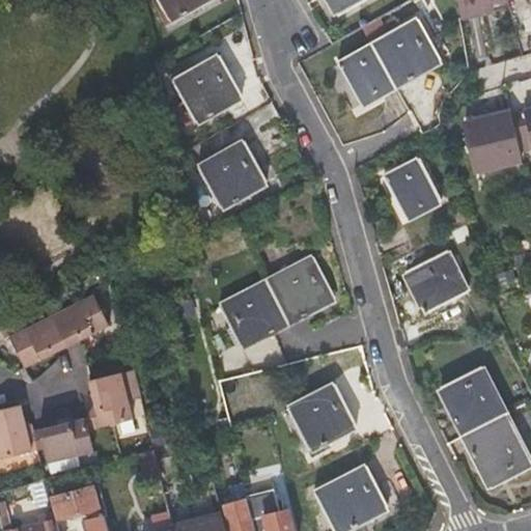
[(175,10),(178,9),(172,0),(159,0),(168,15),(175,10)]
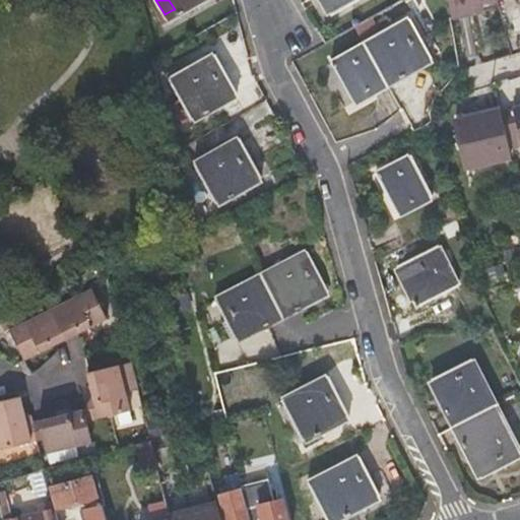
[(182,9),(181,8),(180,6),(190,0),(169,0),(175,9),(172,10),(175,13),(182,9)]
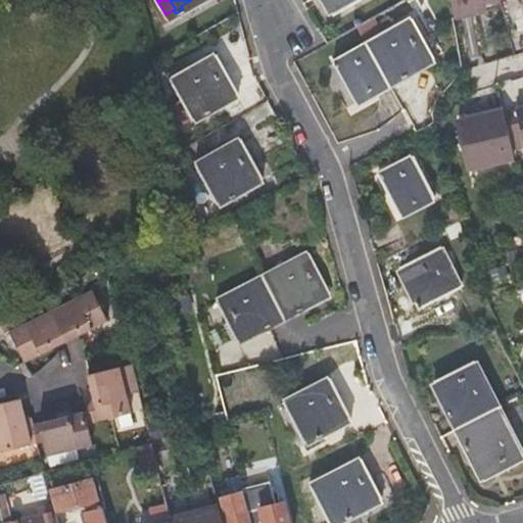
[(332,12),(347,3),(345,0),(328,0),(326,1),(332,12)]
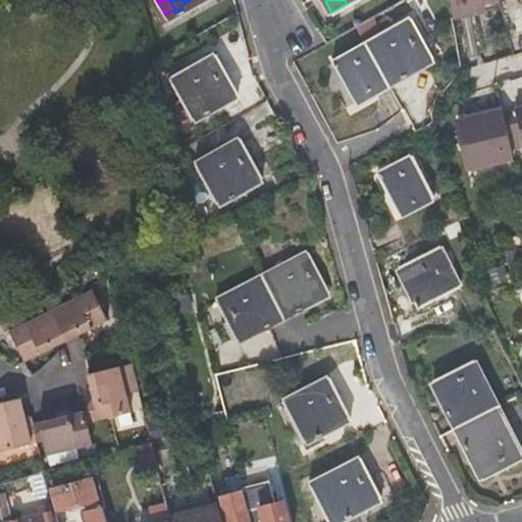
[(442,0),(449,20),(470,14),(468,6),(477,4),(490,0),(442,0)]
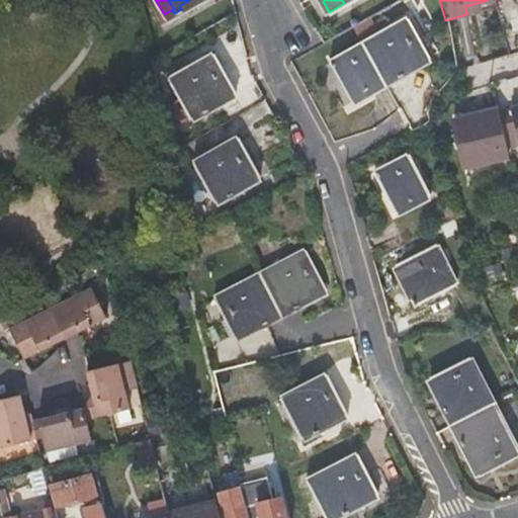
[(464,6),(466,14),(476,11),(473,4),(464,6)]
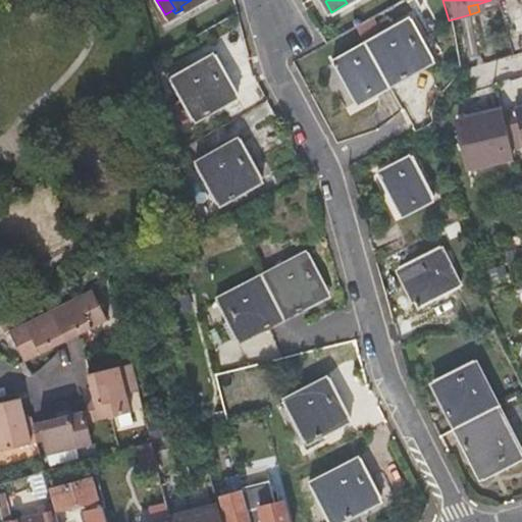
[(400,81),(404,77),(409,74),(407,71),(403,64),(417,56),(410,44),(419,38),(409,19),(365,44),(386,83),(397,76),(400,81)]
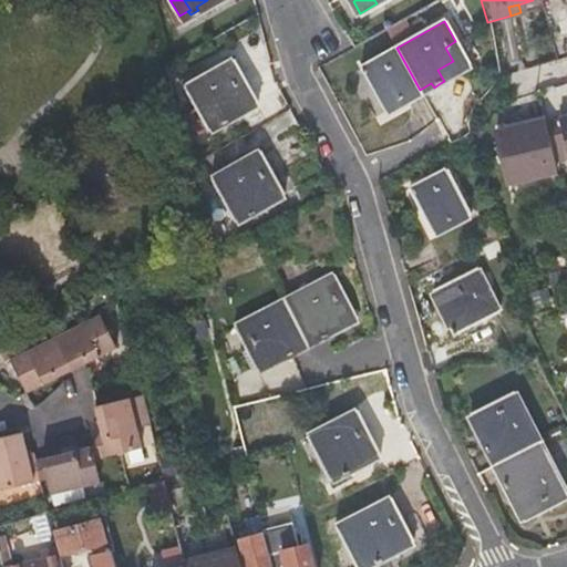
[(467,62),(455,41),(445,48),(453,61),(437,70),(442,78),(467,62)]
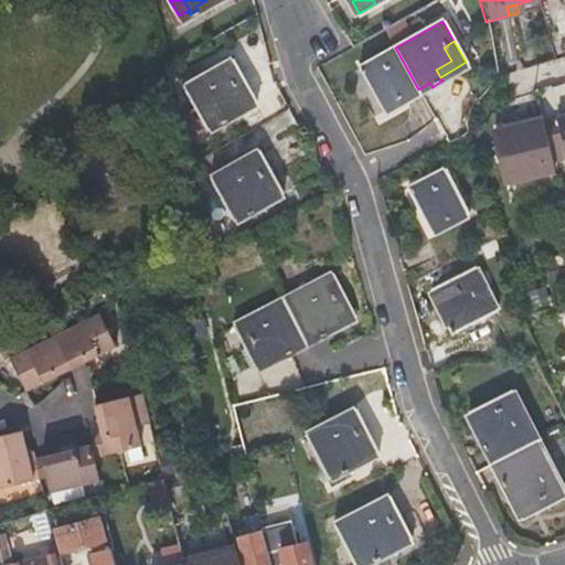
[(384,108),(418,89),(395,48),(361,65),(384,108)]
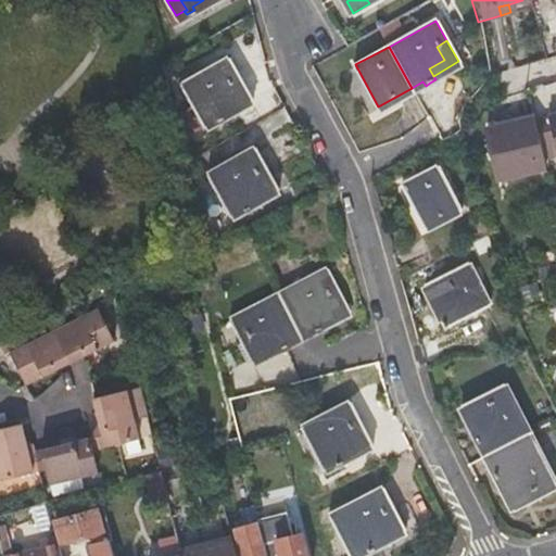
[(235,80),(242,76),(231,55),(224,61),(235,80)]
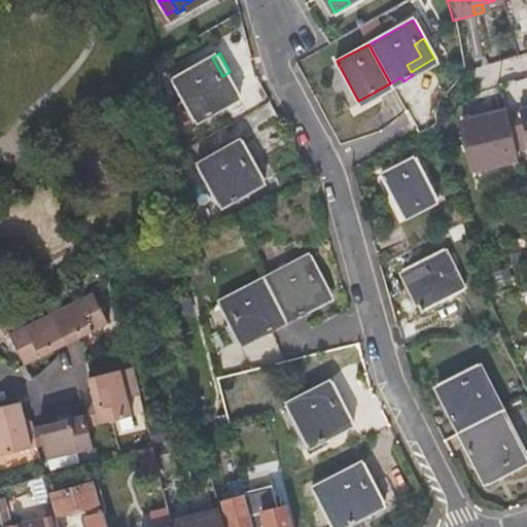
[(207,111),(210,109),(214,108),(212,104),(239,89),(230,72),(222,76),(212,58),(173,80),(192,115),(204,108),(207,111)]
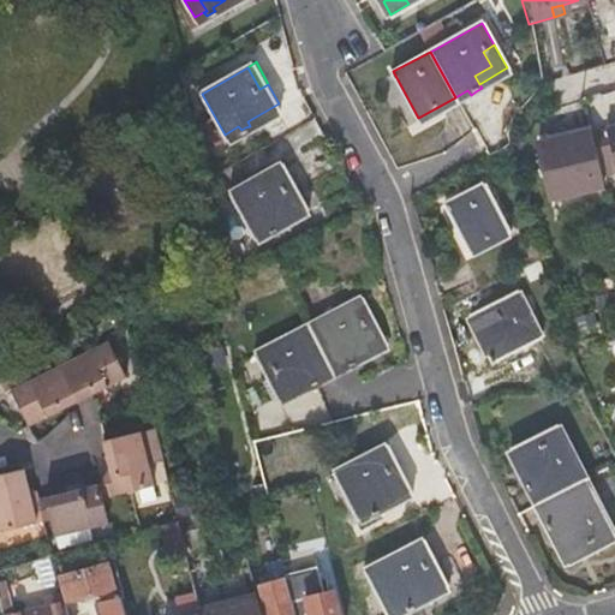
[(554,196),(580,189),(605,183),(602,162),(591,127),(541,142),(554,196)]
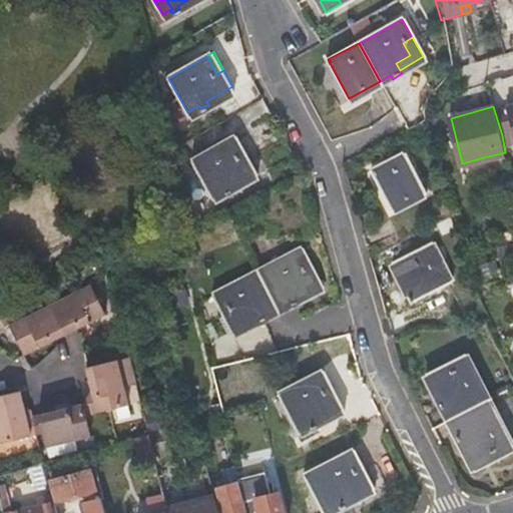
[(241,153),(246,151),(236,132),(232,135),(241,153)]
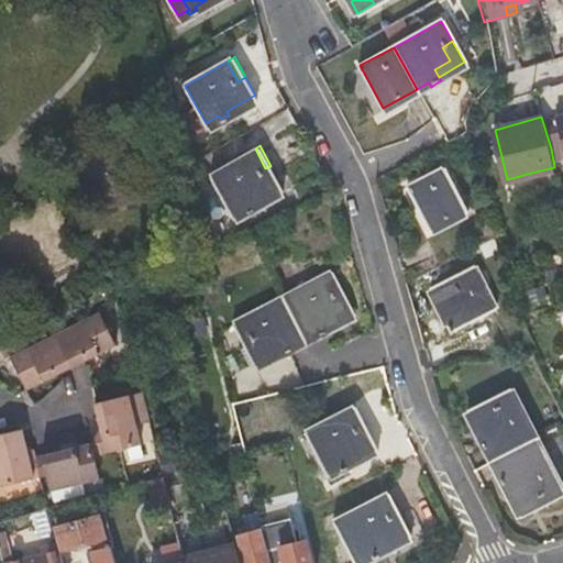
[(228,192),(239,212),(242,217),(249,214),(245,209),(283,189),(271,166),(265,168),(255,148),(209,174),(220,197),(228,192)]
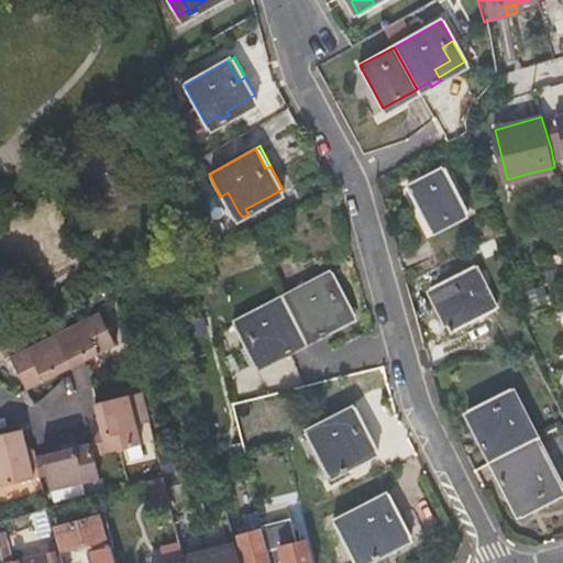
[(405,186),(410,198),(417,210),(429,203),(440,223),(466,211),(443,166),(405,186)]
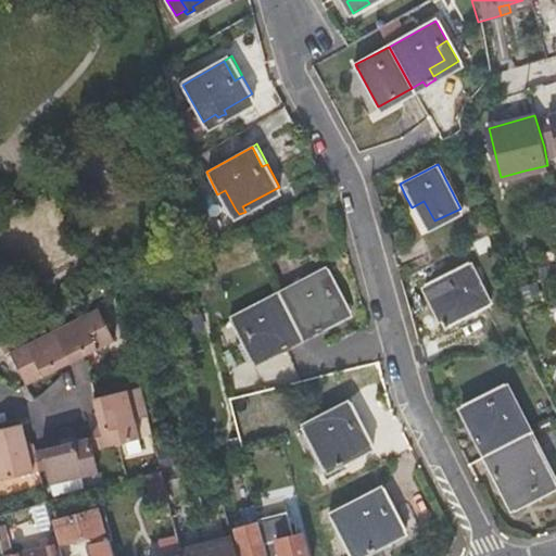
[(236,210),(225,190),(217,194),(229,214),(236,210)]
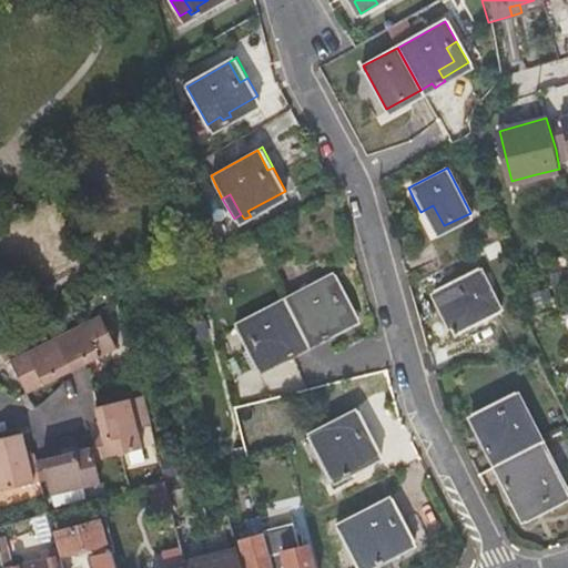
[(430,232),(444,225),(433,205),(421,212),(430,232)]
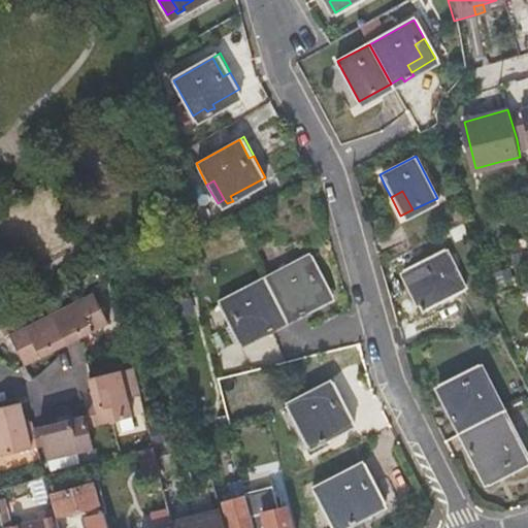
[(403,270),(416,296),(424,293),(431,306),(423,310),(419,312),(424,322),(467,301),(442,250),(403,270)]
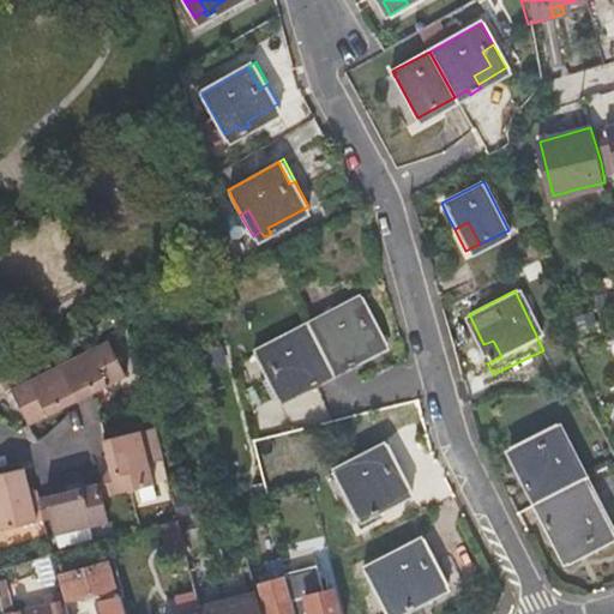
[(342,357),(343,360),(344,361),(357,355),(355,350),(351,343),(366,335),(372,342),(384,336),(360,292),(307,320),(330,365),(342,357)]
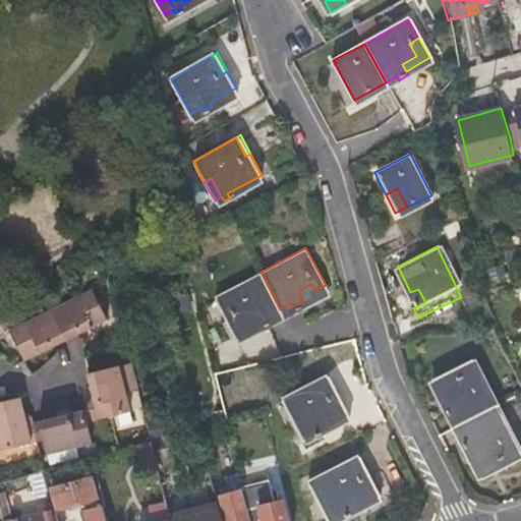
[(280,309),(261,272),(214,295),(234,333),(244,328),(239,320),(252,313),(256,321),(258,325),(269,321),(266,316),(280,309)]
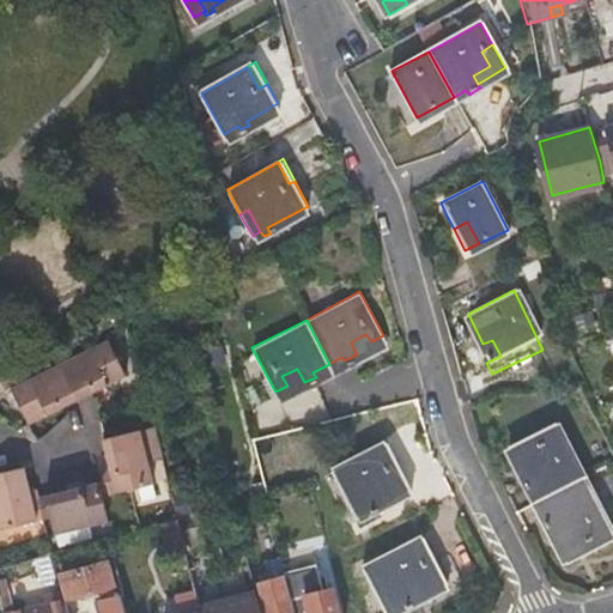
[(351,343),(354,350),(371,341),(365,334),(351,343)]
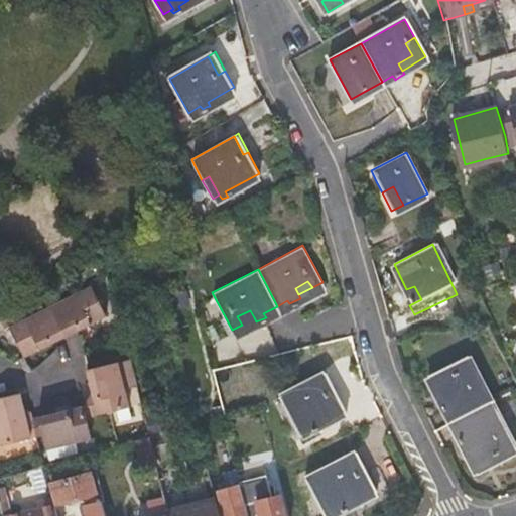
[(106,314),(98,300),(91,286),(50,306),(66,335),(106,314)]
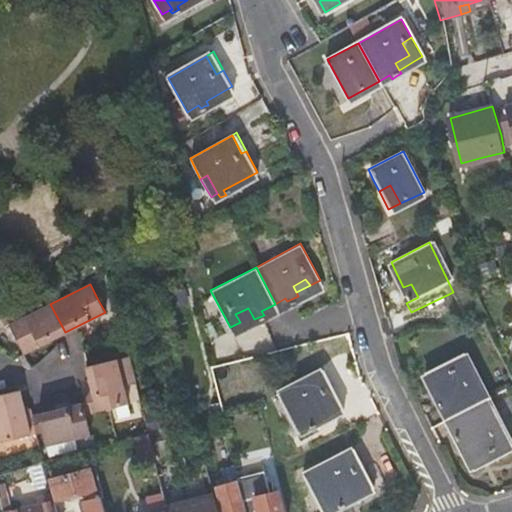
[(411,284),(403,287),(410,301),(418,297),(411,284)]
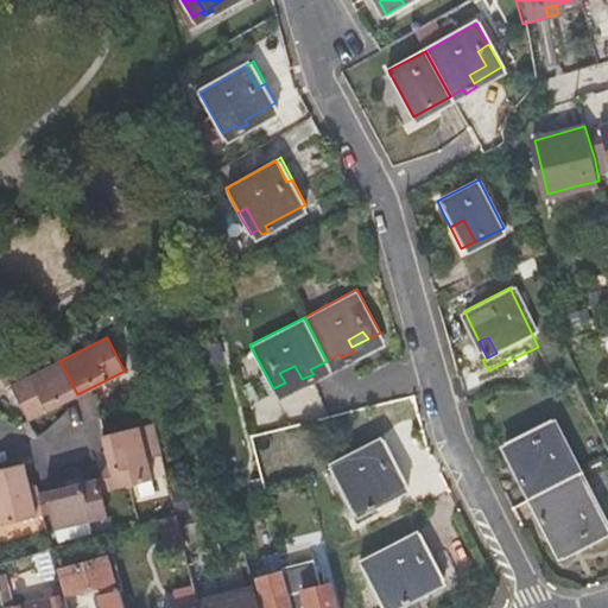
[(77,394),(59,361),(11,387),(29,420),(77,394)]
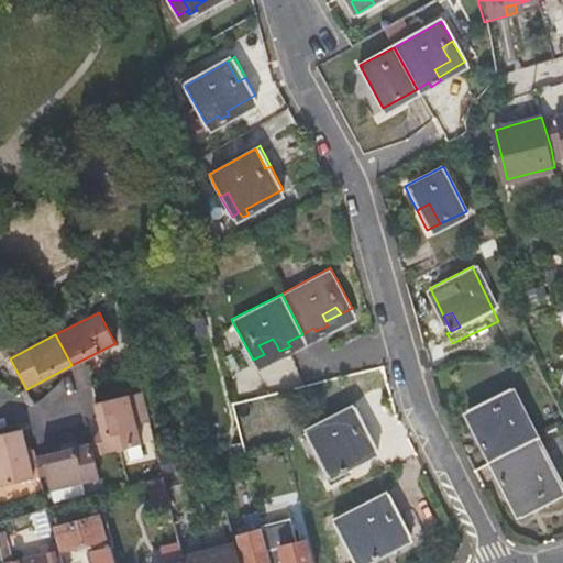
[(258,345),(264,354),(277,346),(273,339),(258,345)]
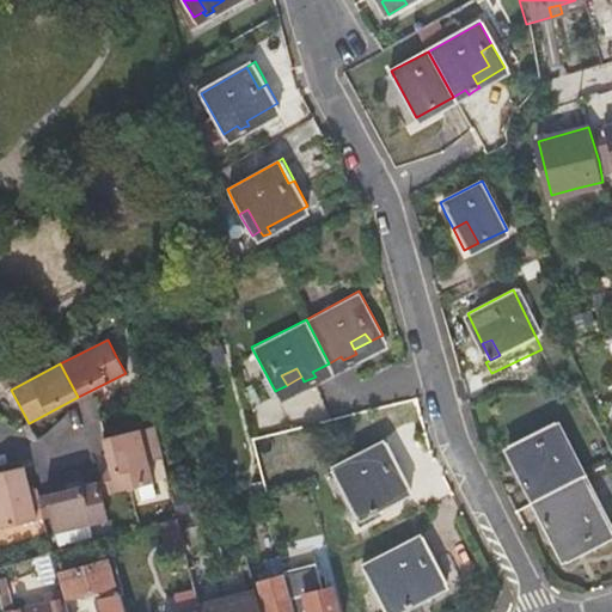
[(538,499),(585,476),(556,417),(538,426),(544,438),(525,446),(534,469),(526,472),(522,475),(527,484),(531,483),(538,499)]
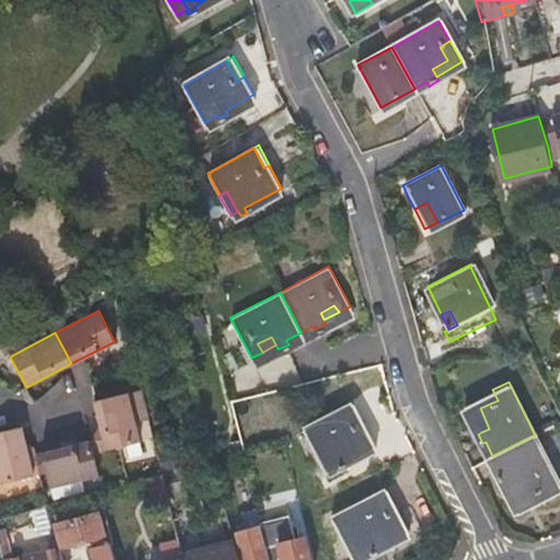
[(498,400),(492,389),(466,403),(481,432),(489,429),(480,408),(498,400)]
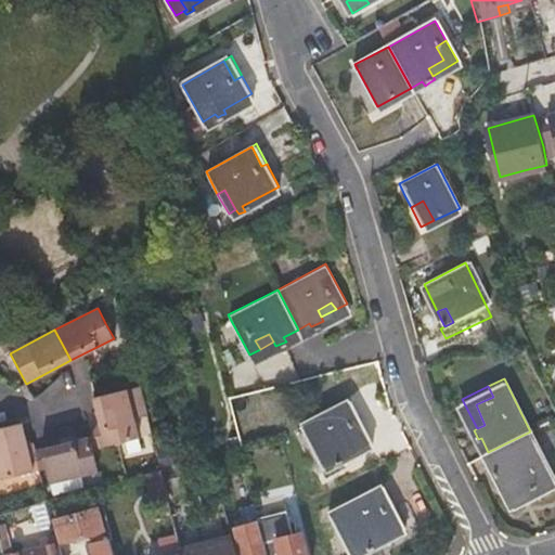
[(93,449),(139,438),(127,387),(93,396),(99,417),(89,435),(93,449)]
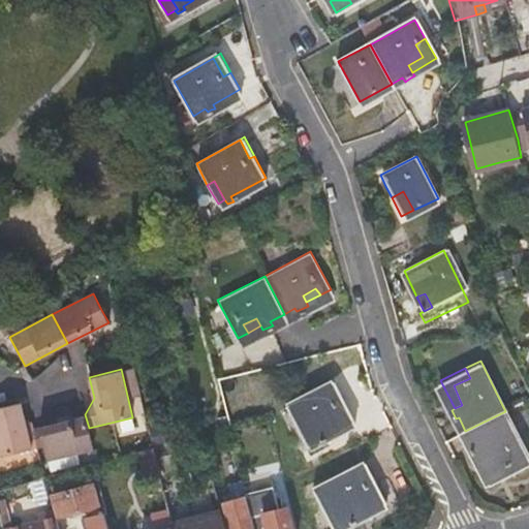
[(304,445),(310,443),(315,440),(317,443),(328,438),(327,435),(352,421),(341,399),(335,402),(331,394),(337,391),(332,380),(283,405),(304,445)]
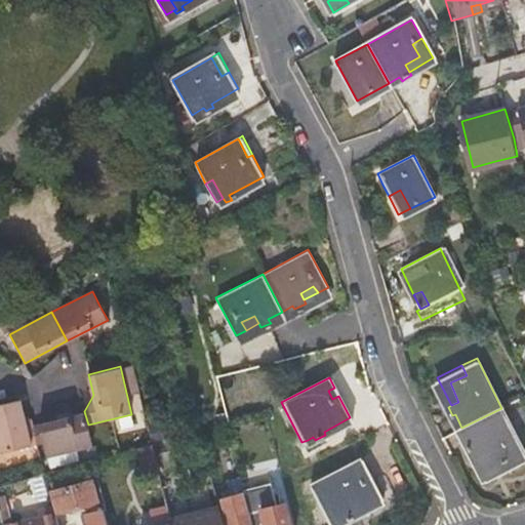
[(338,396),(334,388),(328,391),(332,399),(338,396)]
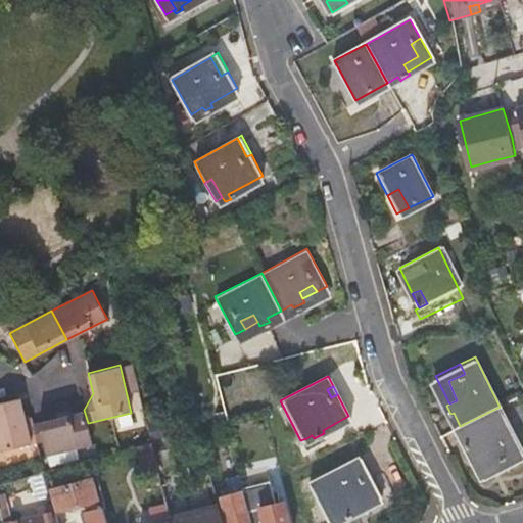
[(15,395),(0,399),(0,448),(38,439),(34,423),(31,414),(18,408),(15,395)]
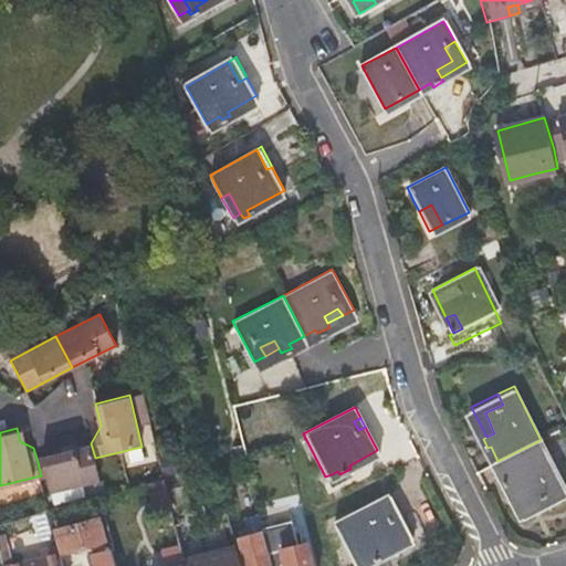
[(504,474),(503,475),(501,477),(505,486),(510,483),(517,480),(528,499),(546,490),(553,503),(565,496),(565,491),(541,440),(498,461),(504,474)]
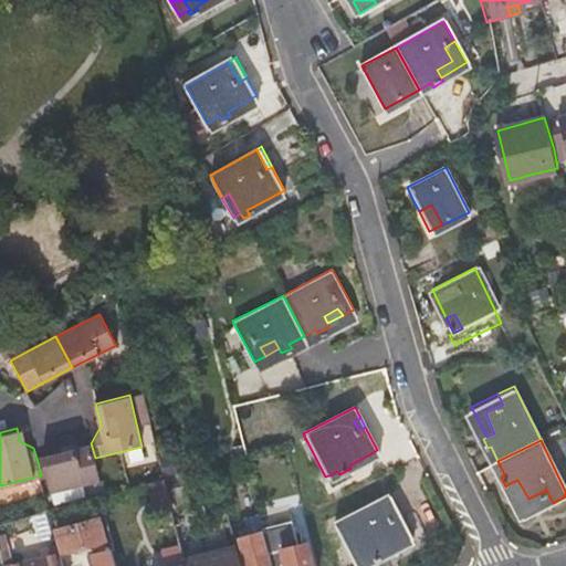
[(95,458),(91,443),(42,457),(46,474),(51,492),(101,479),(95,458)]
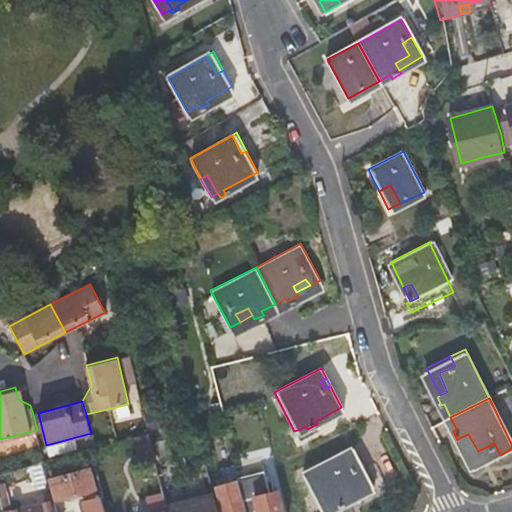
[(217,511),(216,508),(202,511),(189,511),(189,510),(185,511),(158,401),(140,405),(147,433),(154,460),(165,507),(166,511),(217,511)]
